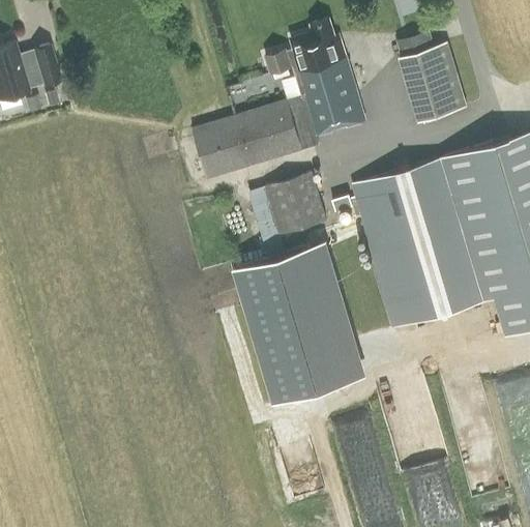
[(398,0),(403,17),(421,11),(417,0),(398,0)]
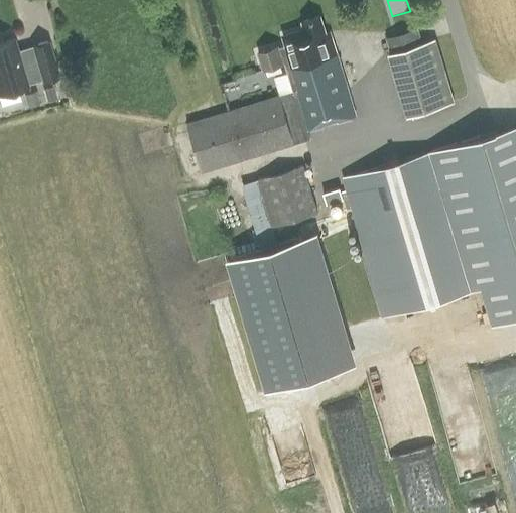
[(286,49),(258,57),(263,73),(286,66),(294,95),(278,99),(292,146),(310,141),(307,133),(354,119),(329,34),(325,36),(319,19),(302,24),(304,31),(283,37),(286,49)]
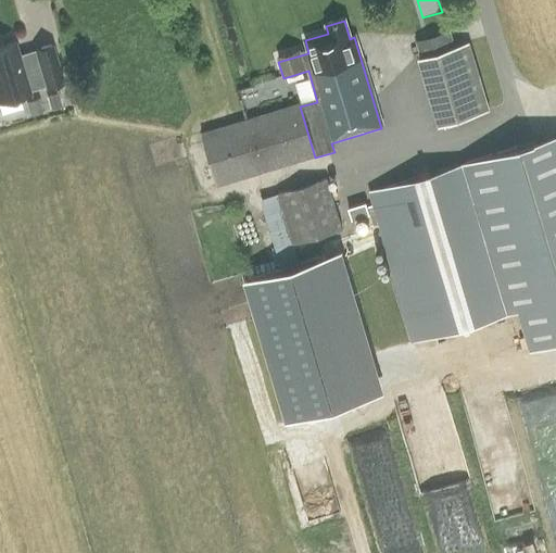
[(455,49),(451,33),(416,44),(420,60),(419,60),(439,128),(489,113),(468,46),(455,49)]
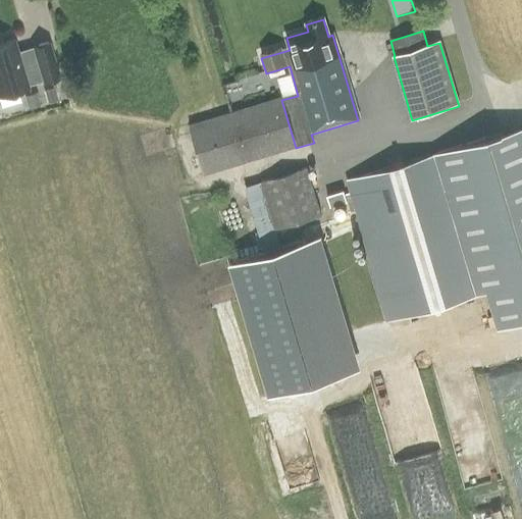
[(19,56),(14,42),(0,46),(0,97),(29,89),(29,88),(44,83),(44,84),(60,80),(49,44),(34,49),(35,52),(19,56)]
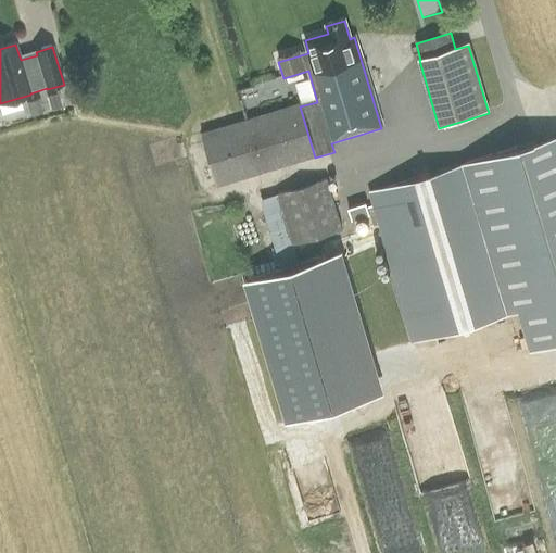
[(60,97),(49,100),(52,112),(64,109),(60,97)]
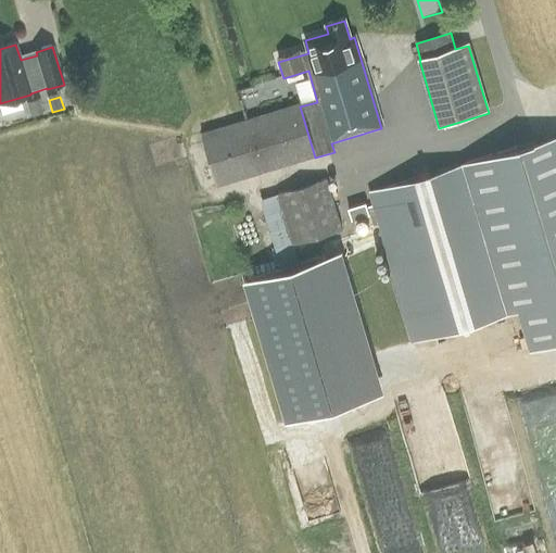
[(299,107),(202,136),(217,187),(314,159),(299,107)]
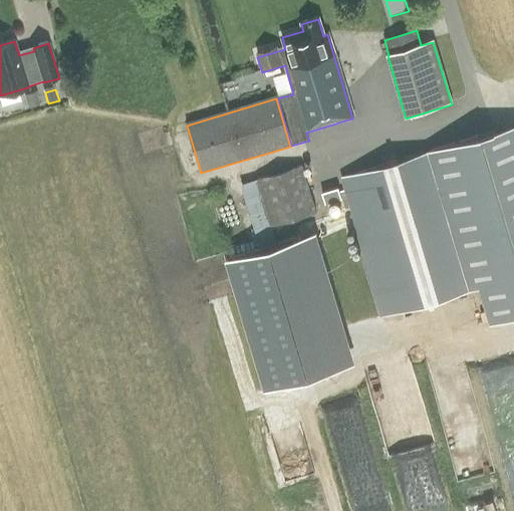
[(482,289),(493,324),(513,317),(513,128),(341,180),(383,318),(482,289)]
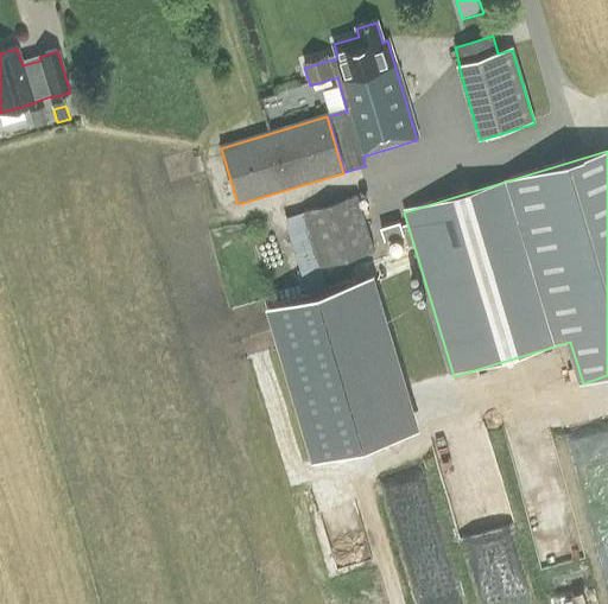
[(322,271),(374,254),(358,198),(304,215),(322,271)]
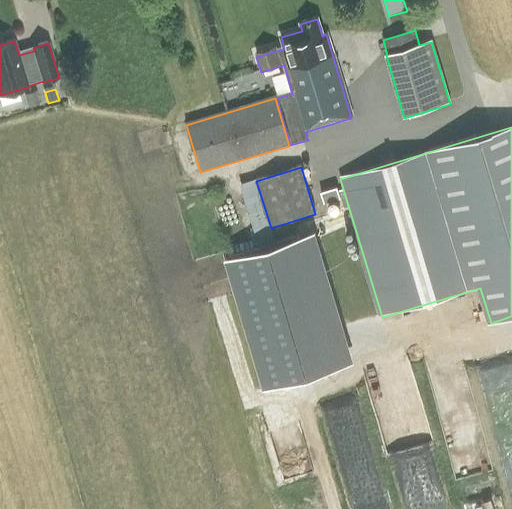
[(336,191),(319,196),(323,207),(339,202),(336,191)]
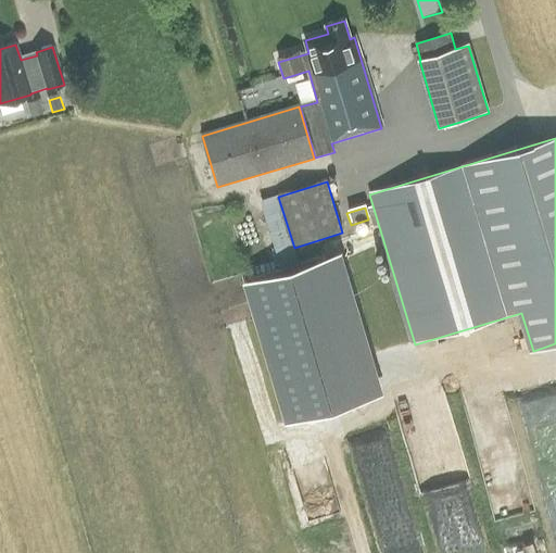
[(330,263),(248,287),(289,426),(370,402),(330,263)]
